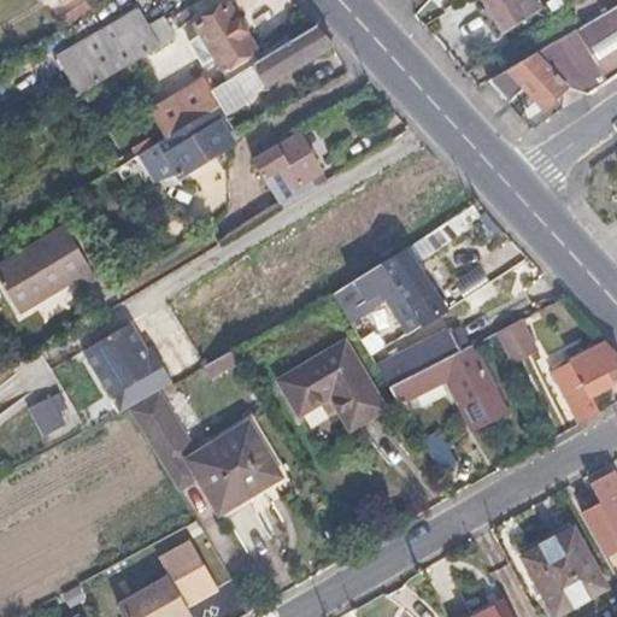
[(62,21),(87,5),(83,0),(82,0),(58,16),(62,21)]
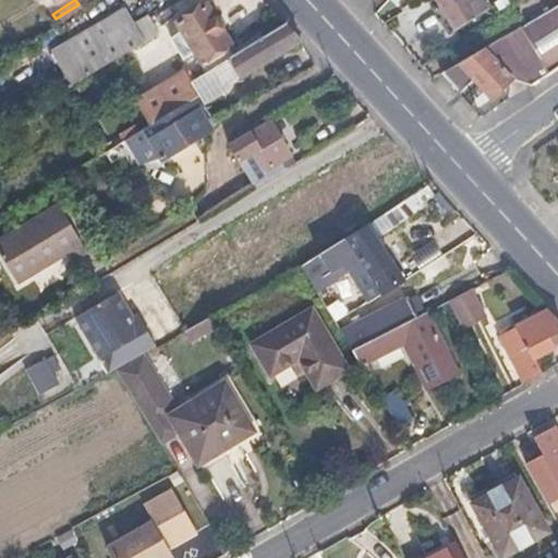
[(478,0),(437,0),(457,31),(486,12),(478,0)]
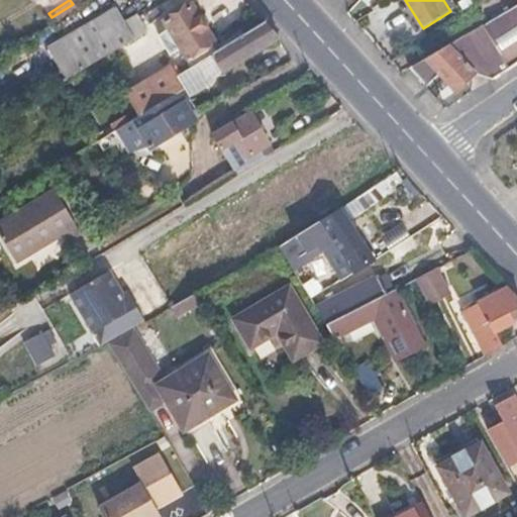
[(492,81),(516,62),(516,5),(409,67),(428,87),(443,76),(454,90),(462,90),(474,70),(492,81)]
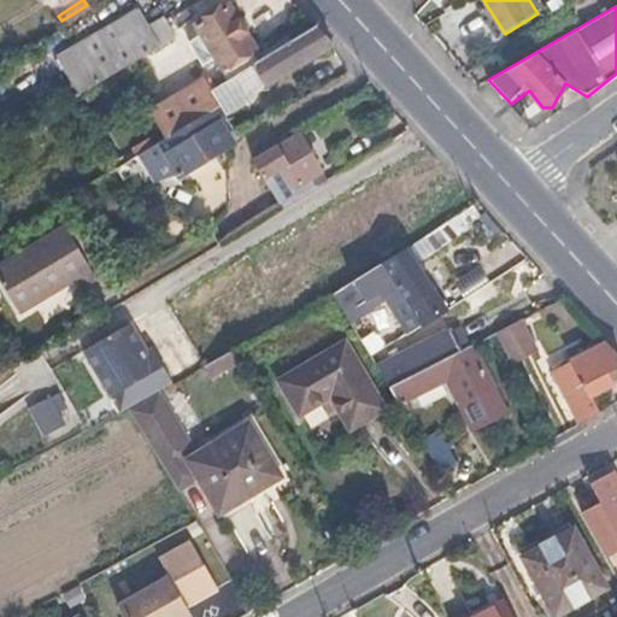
[(71,93),(171,34),(163,17),(145,28),(131,7),(50,57),(71,93)]
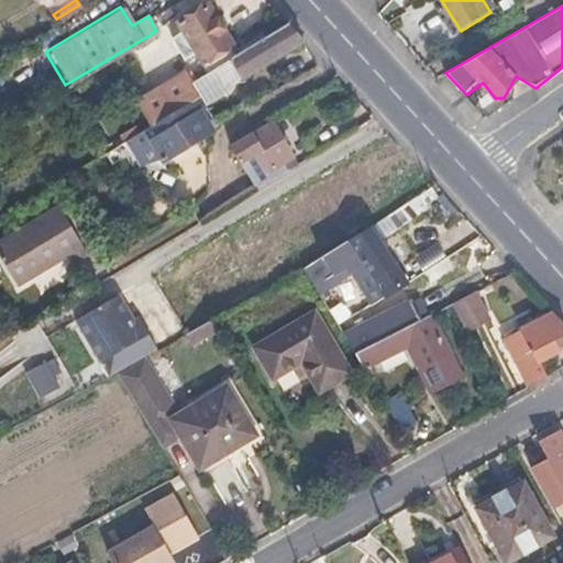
[(228,51),(202,10),(183,22),(187,32),(176,39),(188,58),(200,52),(211,72),(228,62),(223,54),(228,51)]
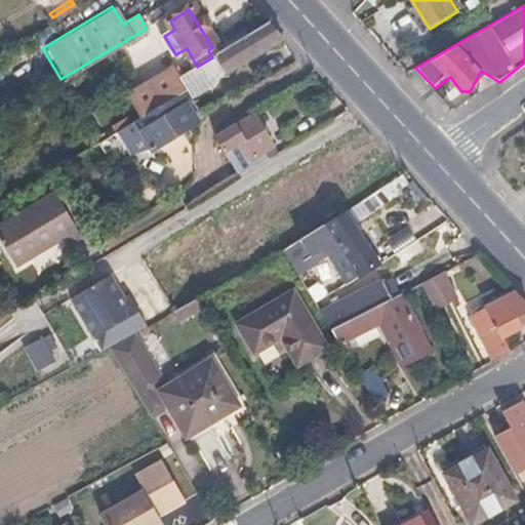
[(215,78),(282,39),(268,24),(212,57),(197,67),(184,74),(179,77),(185,86),(193,99),(213,85),(215,78)]
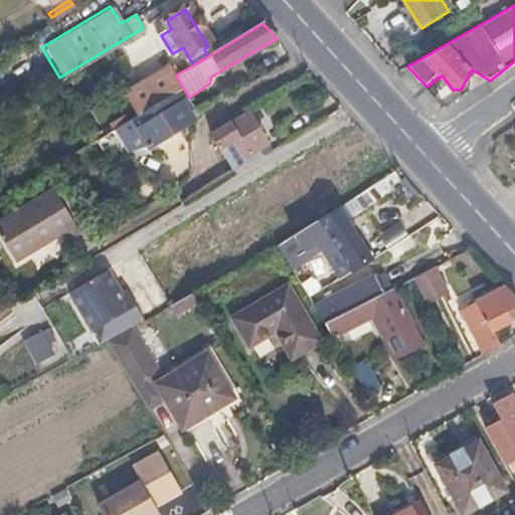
[(181,84),(176,75),(180,72),(173,61),(169,64),(168,62),(124,90),(138,111),(181,84)]
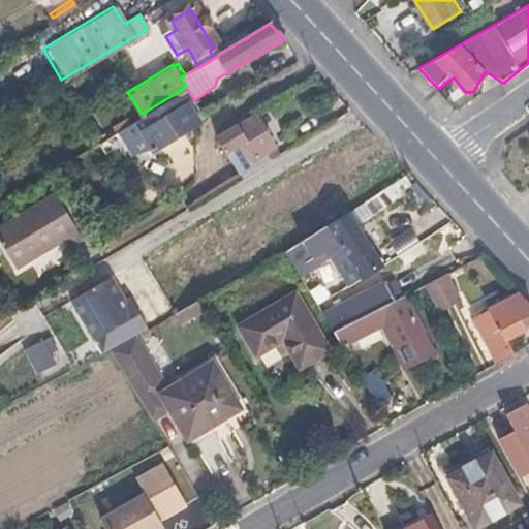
[(142,114),(134,119),(122,127),(132,143),(144,135),(153,151),(201,122),(203,118),(205,118),(194,100),(186,87),(142,114)]
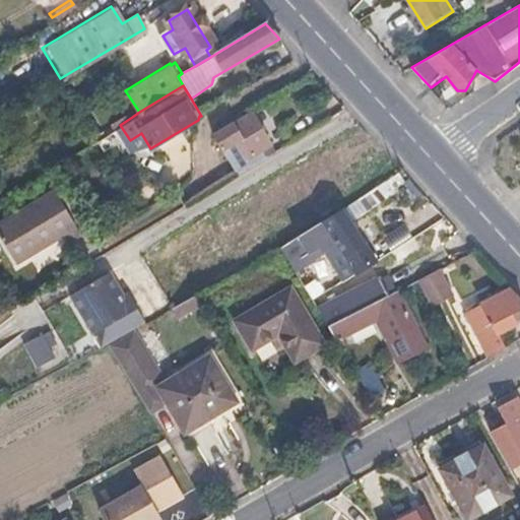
[(272,146),(254,114),(241,121),(238,116),(212,130),(237,173),(263,157),(260,152),(272,146)]
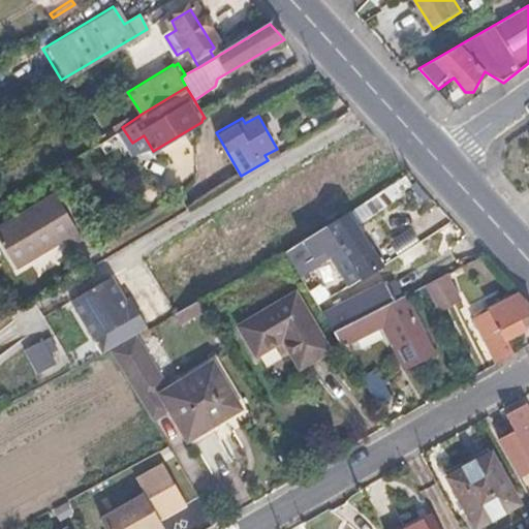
[(394,182),(365,203),(374,216),(403,195),(394,182)]
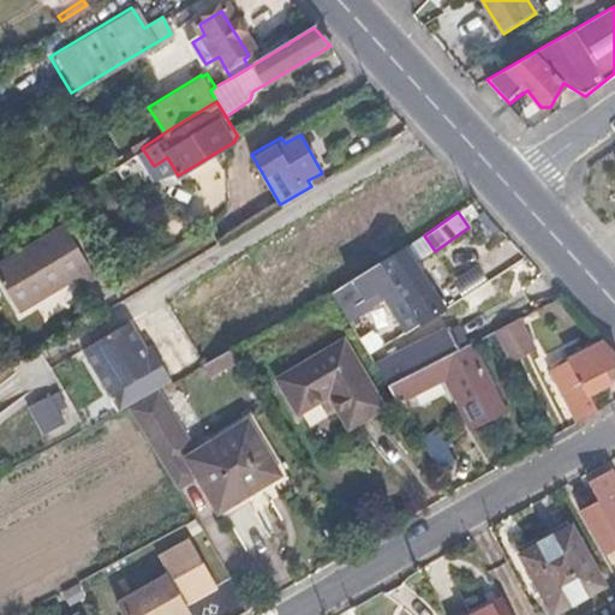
[(0,267),(22,306),(76,274),(82,282),(96,273),(65,221),(0,258),(0,267)]
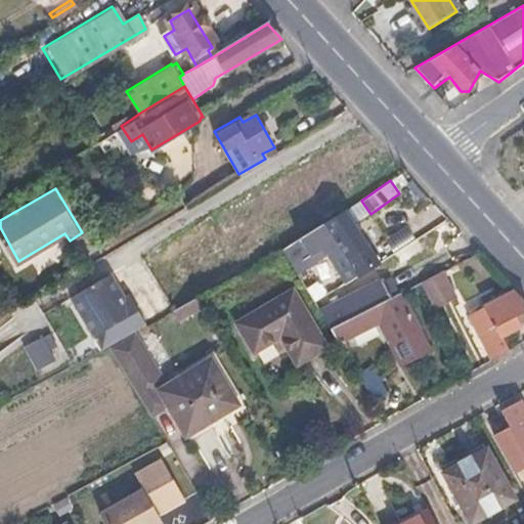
[(296,268),(324,251),(344,284),(375,264),(344,209),(281,245),(296,268)]
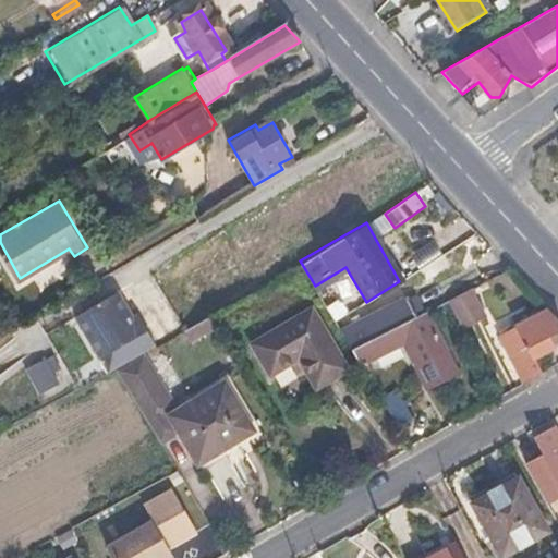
[(159,342),(140,306),(133,311),(121,287),(76,313),(110,371),(119,366),(146,350),(159,342)]
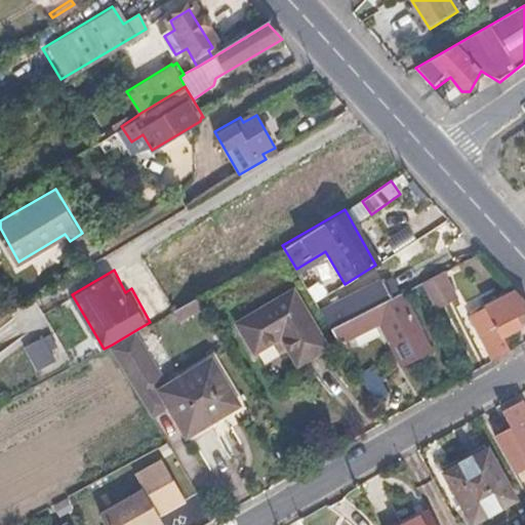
[(455,299),(441,273),(420,284),(436,311),(455,299)]
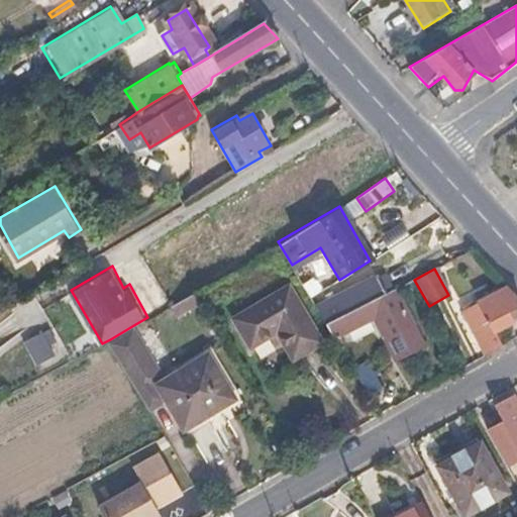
[(396,289),(386,295),(377,278),(332,302),(329,299),(316,307),(339,346),(345,344),(342,337),(377,319),(399,360),(427,346),(396,289)]
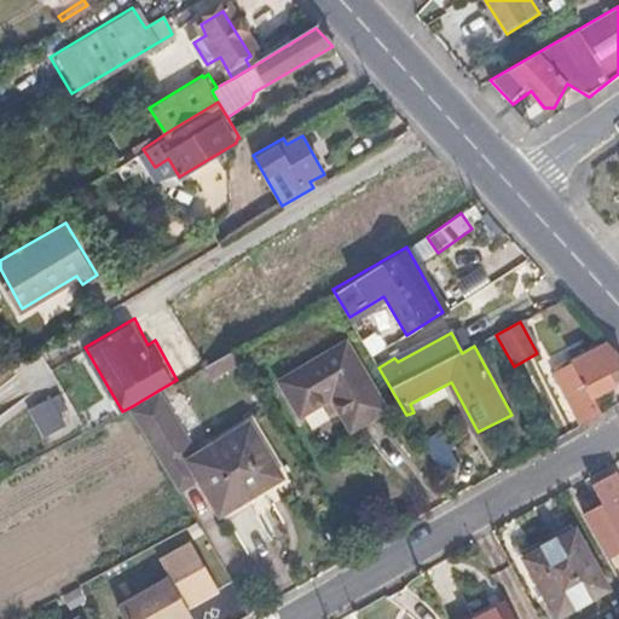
[(383,411),(348,342),(298,368),(314,403),(347,385),(365,420),(383,411)]
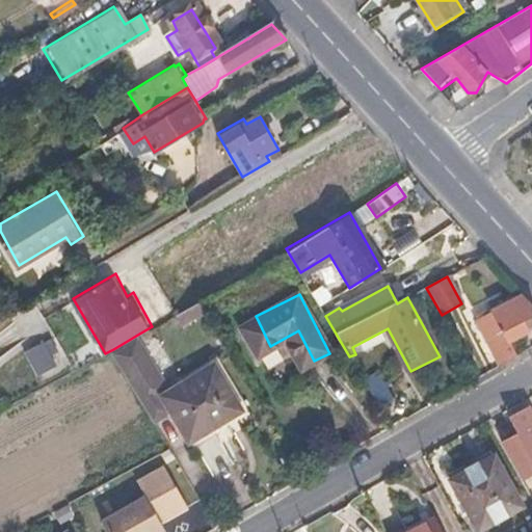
[(531,331),(527,322),(531,319),(531,306),(524,297),(477,319),(500,365),(515,356),(509,342),(531,331)]
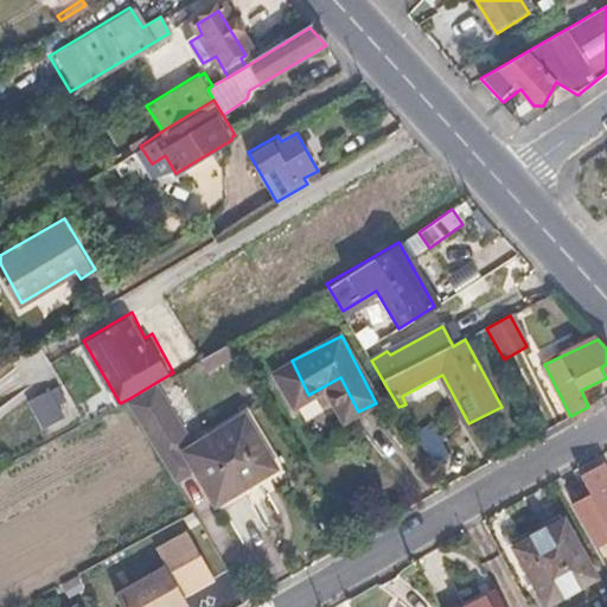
[(274,466),(244,414),(195,443),(159,381),(129,398),(154,445),(176,479),(197,466),(216,500),(274,466)]
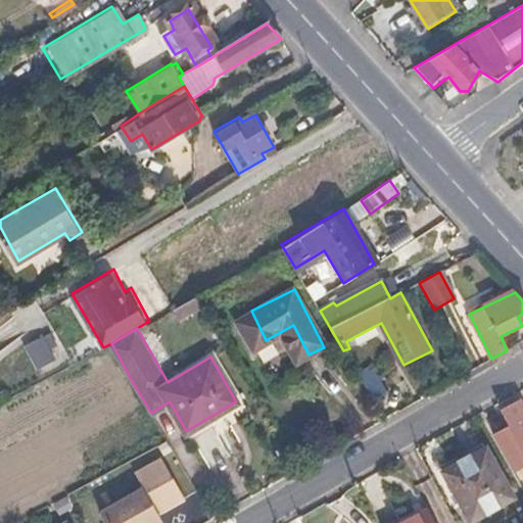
[(53,334),(24,341),(30,367),(59,360),(53,334)]
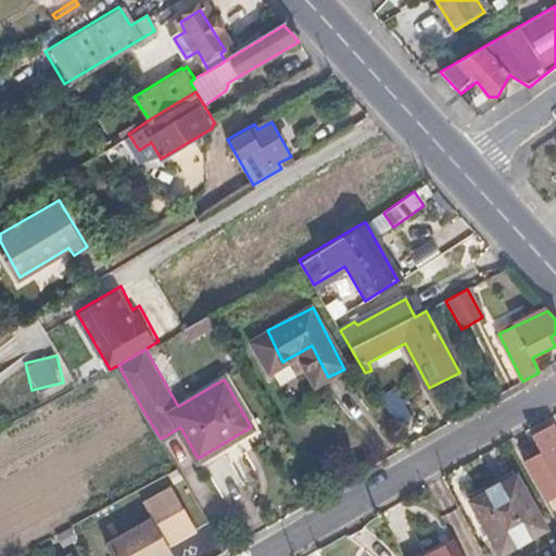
[(414,417),(396,389),(381,399),(397,428),(414,417)]
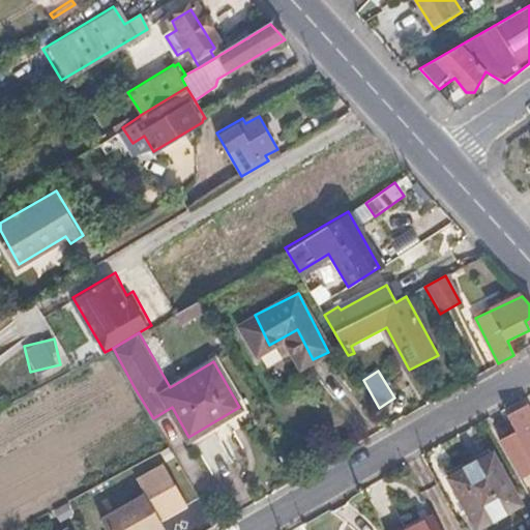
[(529,409),(527,405),(507,417),(514,431),(498,441),(513,466),(529,455),(529,409)]
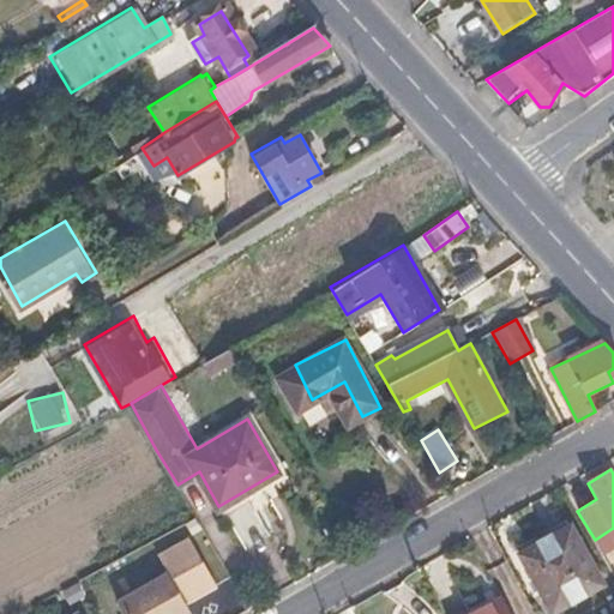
[(587,560),(566,523),(517,549),(537,585),(587,560)]
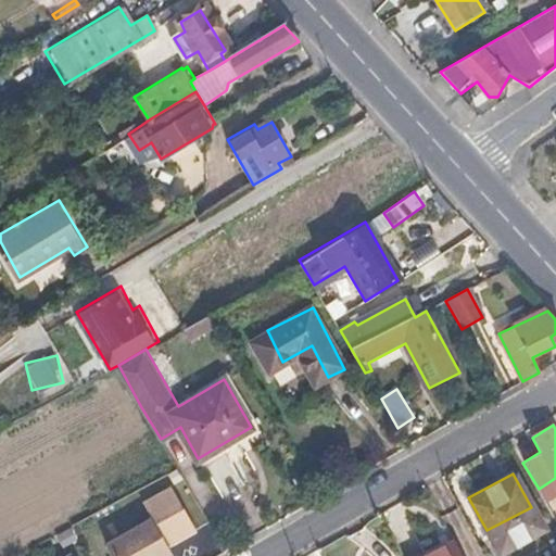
[(167,546),(197,531),(173,488),(144,504),(154,519),(106,545),(113,555),(172,555),(173,555),(167,546)]
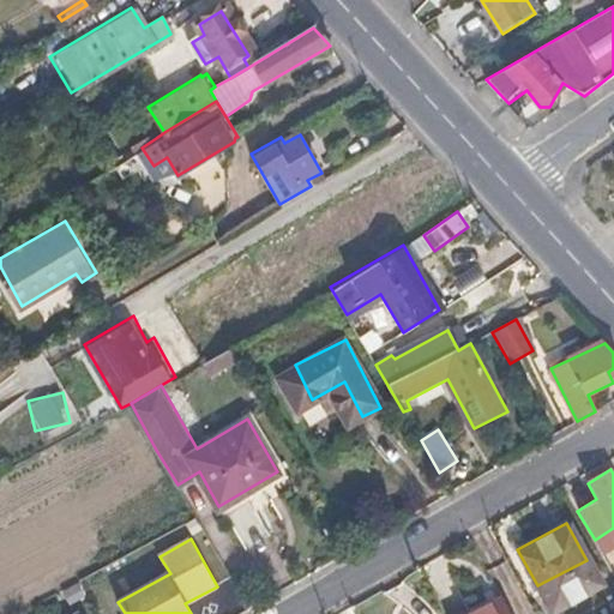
[(602,587),(587,560),(537,585),(553,613),(602,587)]
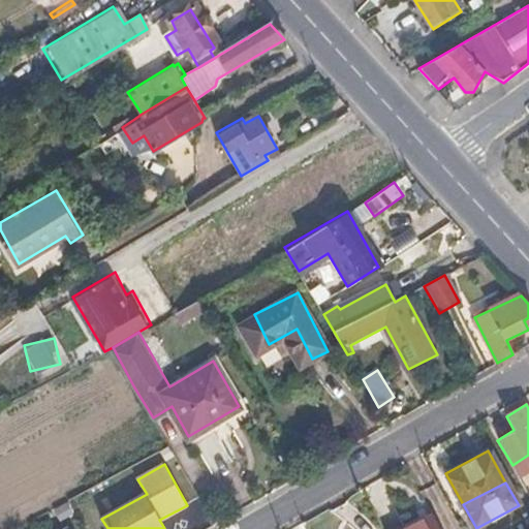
[(441,528),(435,515),(409,528),(441,528)]
